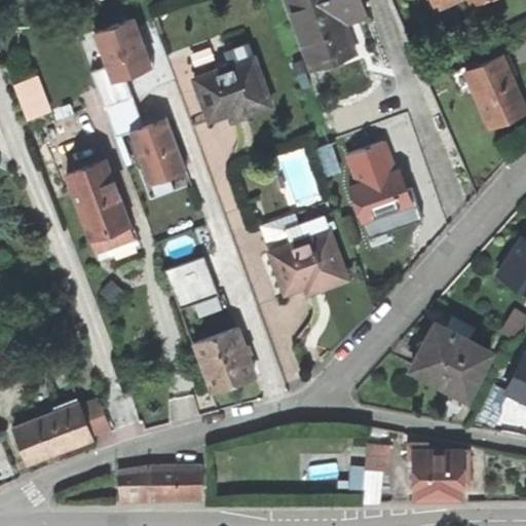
[(286,0),(311,71),(355,54),(344,25),(367,16),(364,7),(361,0),(286,0)]
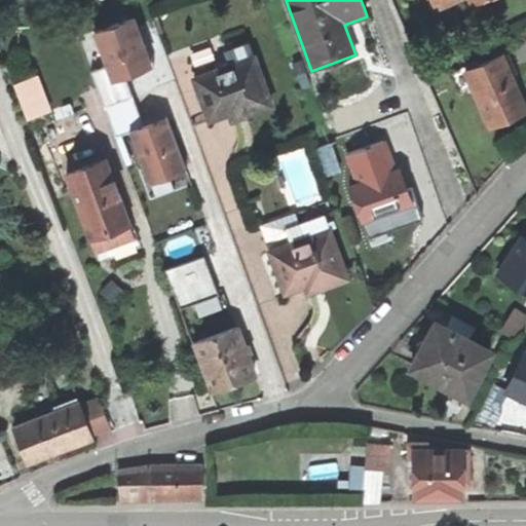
[(134,15),(117,22),(121,30),(137,25),(134,15)]
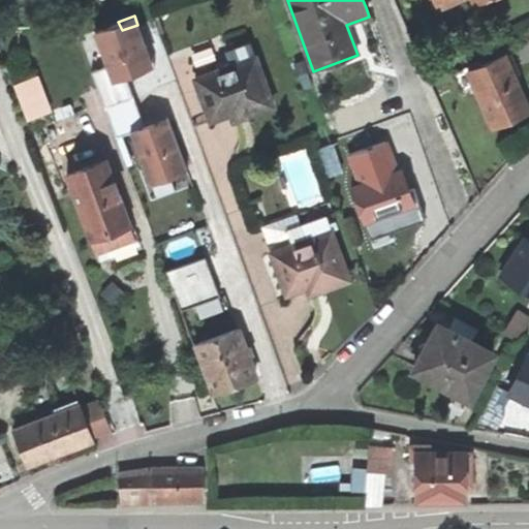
[(115,81),(126,76),(131,74),(155,66),(148,44),(146,45),(137,25),(122,30),(118,22),(95,30),(109,65),(115,81)]
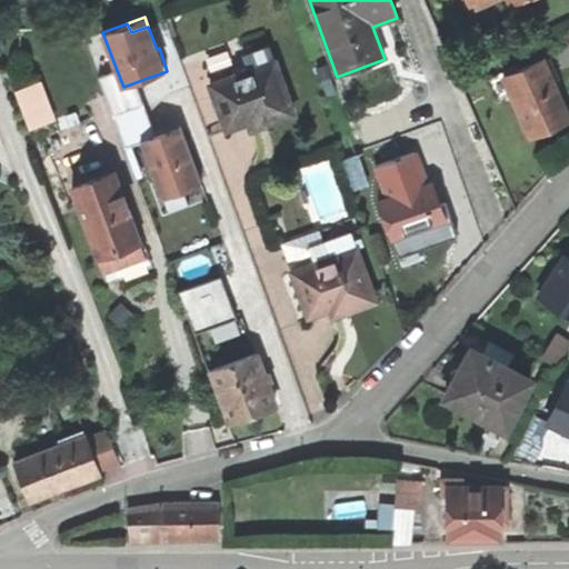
[(261,128),(295,115),(270,46),(243,56),(249,71),(210,85),(227,130),(248,122),(251,131),(261,128)]
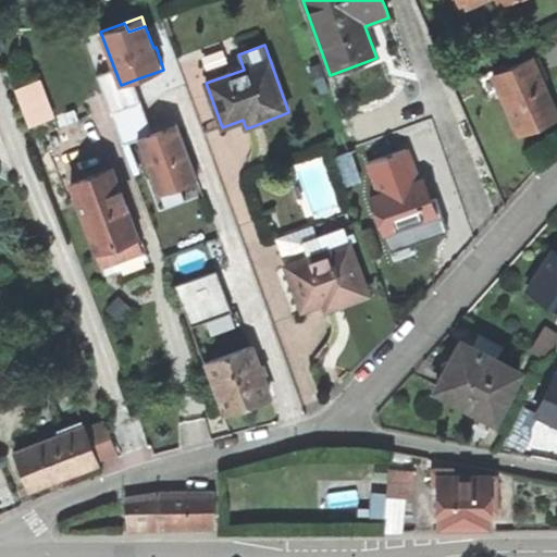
[(507,69),(493,75),(502,93),(519,133),(556,115),(556,113),(547,94),(532,58),(507,69)]
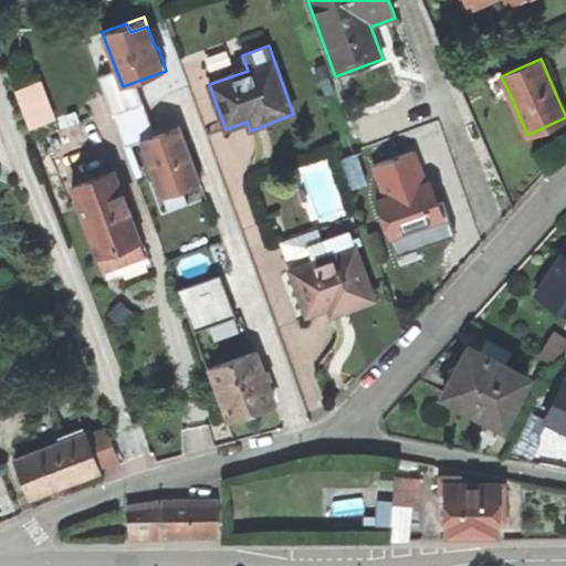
[(494,102),(510,94),(501,76),(515,70),(513,65),(483,77),(494,102)]
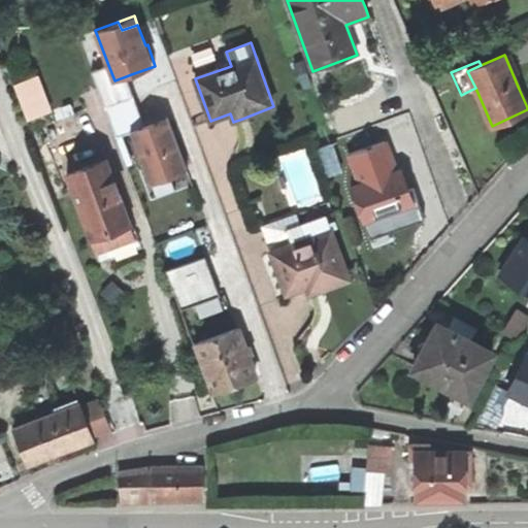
[(114,80),(108,65),(92,71),(104,104),(132,94),(126,76),(114,80)]
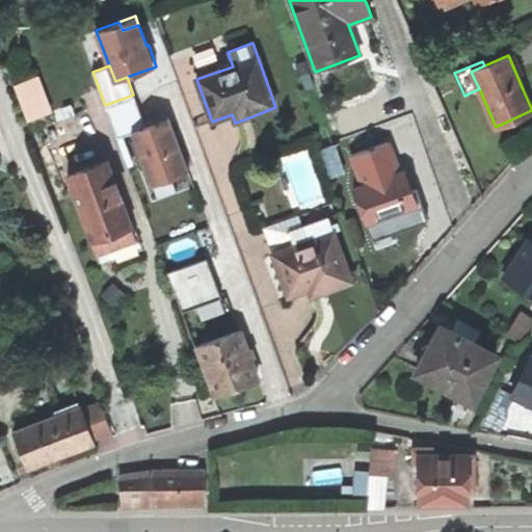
[(27,121),(51,112),(38,77),(15,85),(27,121)]
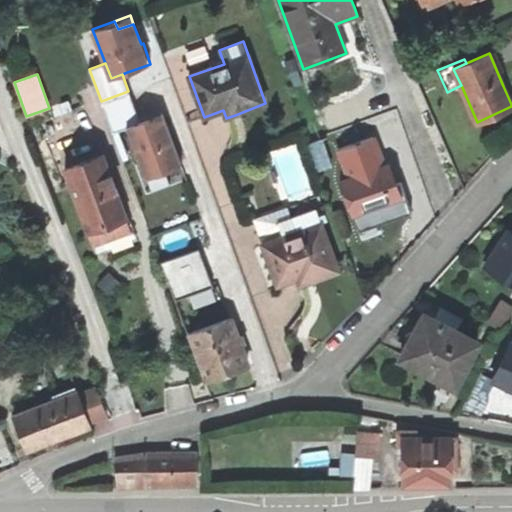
[(112,132),(126,127),(140,122),(128,91),(101,101),(112,132)]
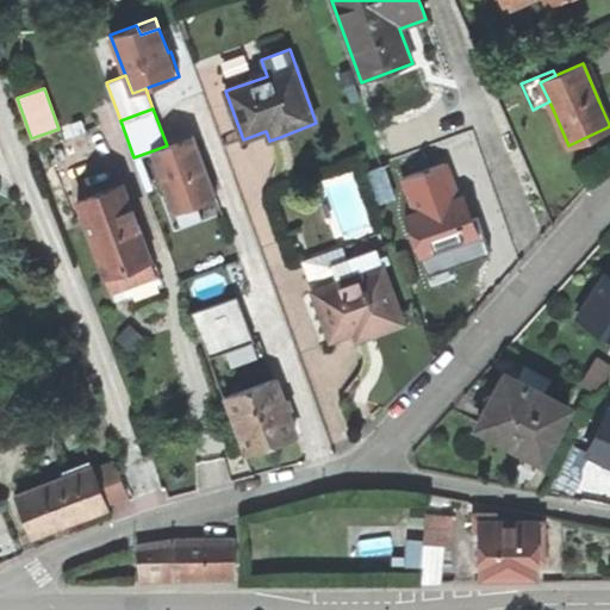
[(167,145),(150,151),(173,211),(197,203),(216,195),(205,166),(193,135),(167,145)]
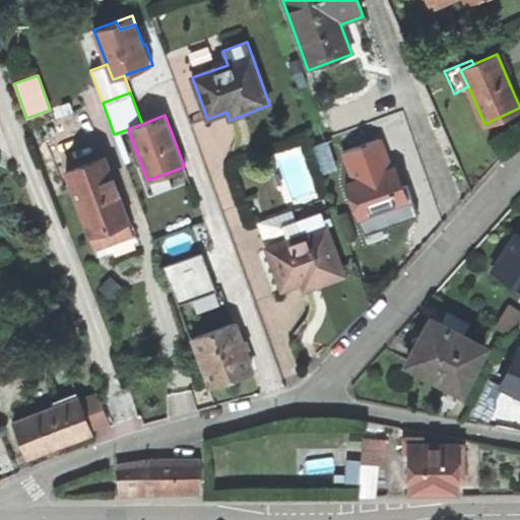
[(352,183),(345,185),(358,219),(408,201),(403,187),(399,178),(394,165),(392,166),(382,139),(342,154),(352,183)]
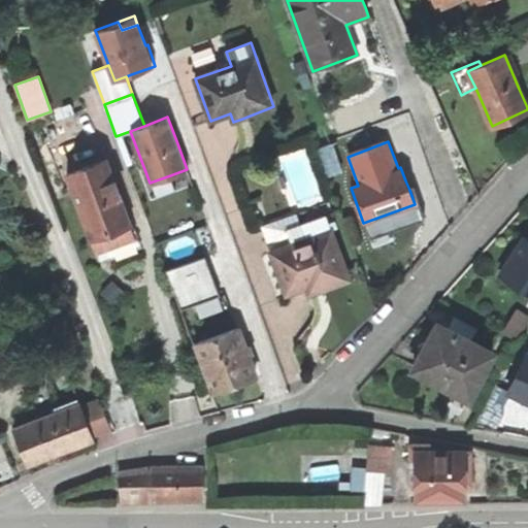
[(328,176),(342,171),(332,143),(319,149),(328,176)]
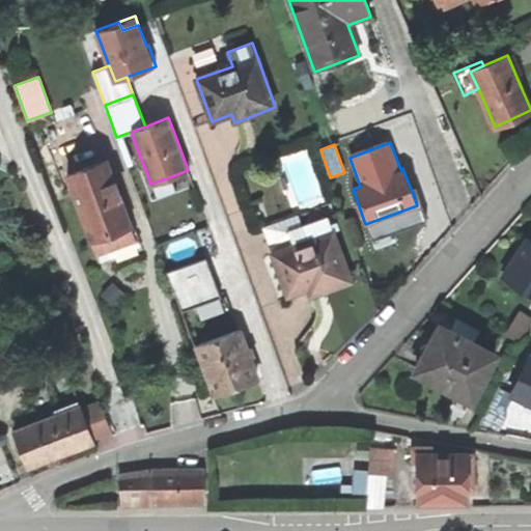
[(90,239),(126,225),(120,208),(116,199),(118,198),(105,161),(66,175),(90,239)]
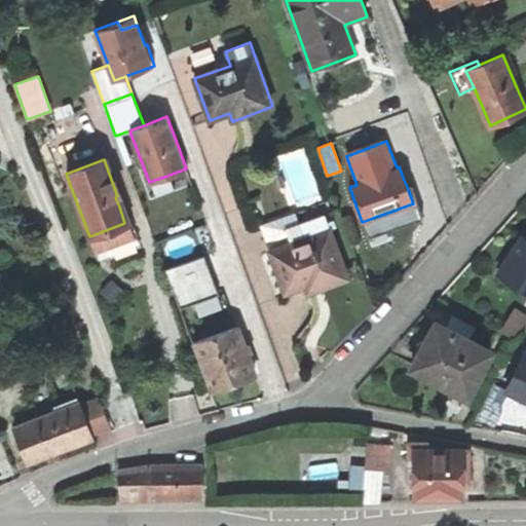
[(176,190),(170,175),(149,182),(155,198),(176,190)]
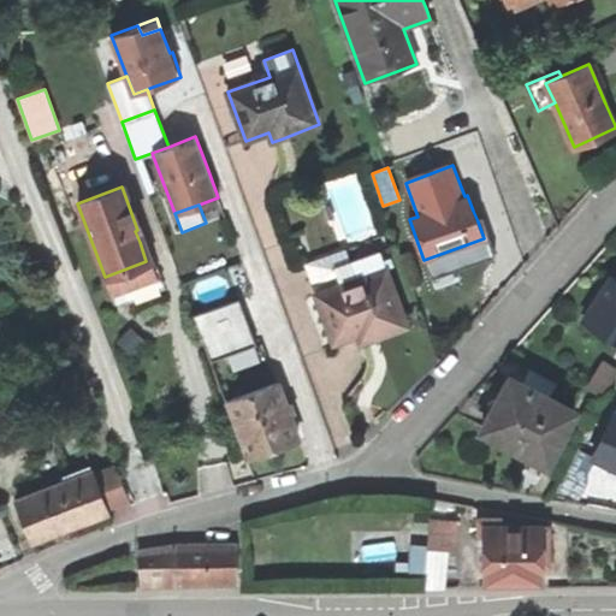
[(481,220),(478,221),(484,238),(424,260),(431,279),(495,255),(481,220)]
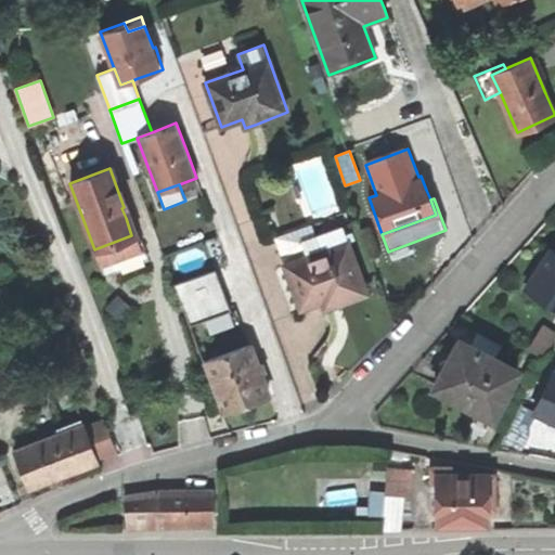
[(274,237),(284,266),(322,252),(315,236),(311,224),(274,237)]
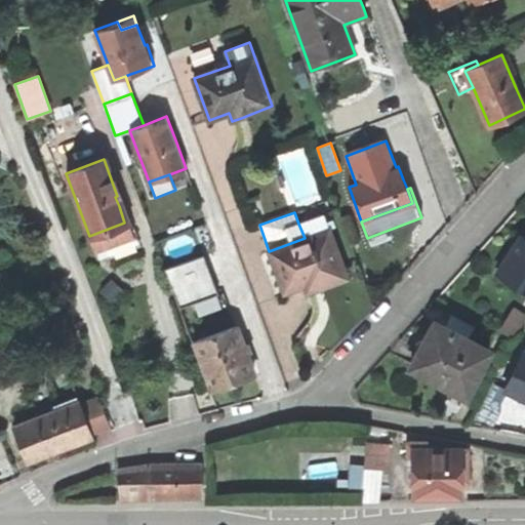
[(284,293),(304,286),(307,294),(319,290),(347,280),(324,214),(298,224),(305,238),(269,251),(284,293)]
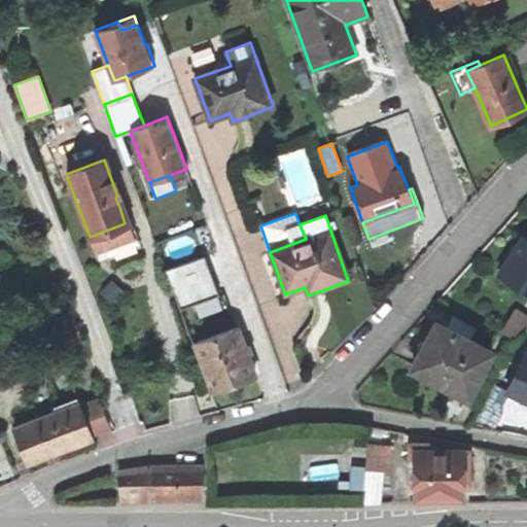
[(130,221),(125,223),(90,237),(95,249),(106,245),(110,258),(140,247),(135,234),(130,221)]
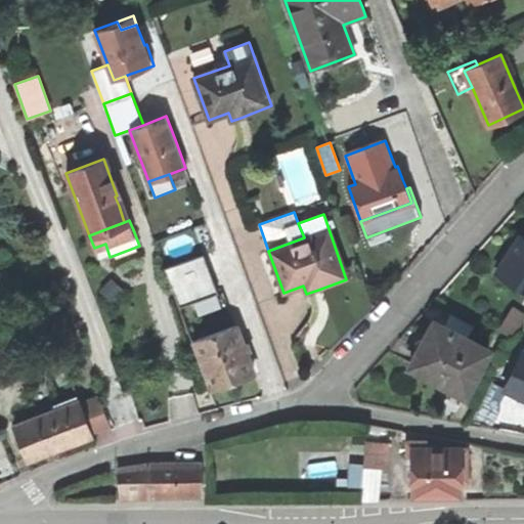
[(523,235),(521,234),(516,243),(497,271),(523,289),(523,235)]
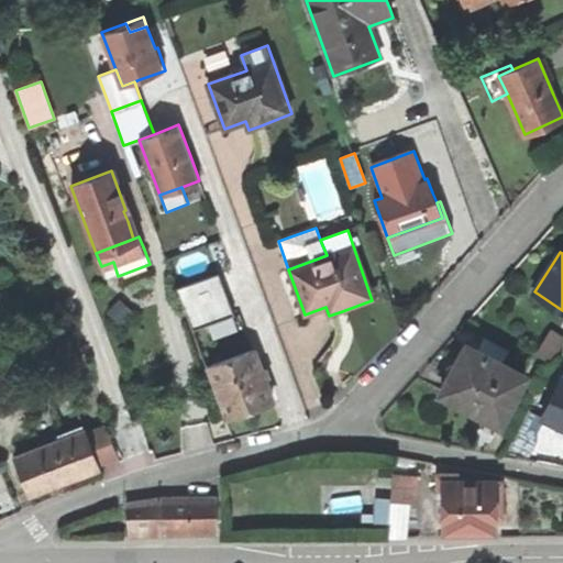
[(192,332),(234,317),(218,274),(176,290),(192,332)]
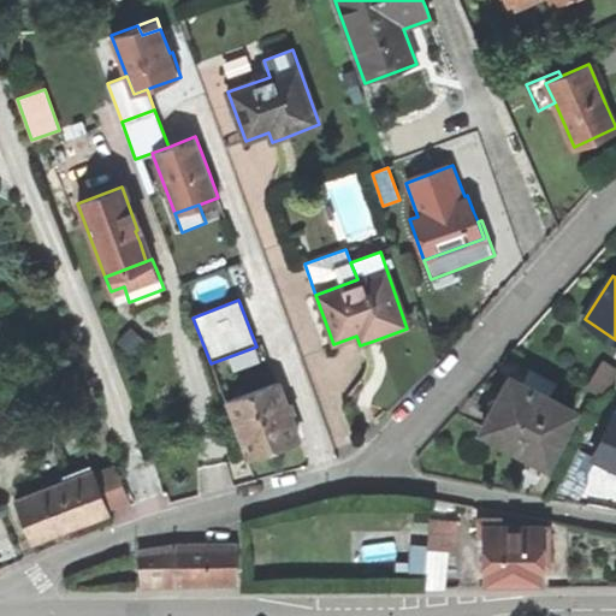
[(615,379),(615,367),(608,362),(591,389),(605,397),(615,379)]
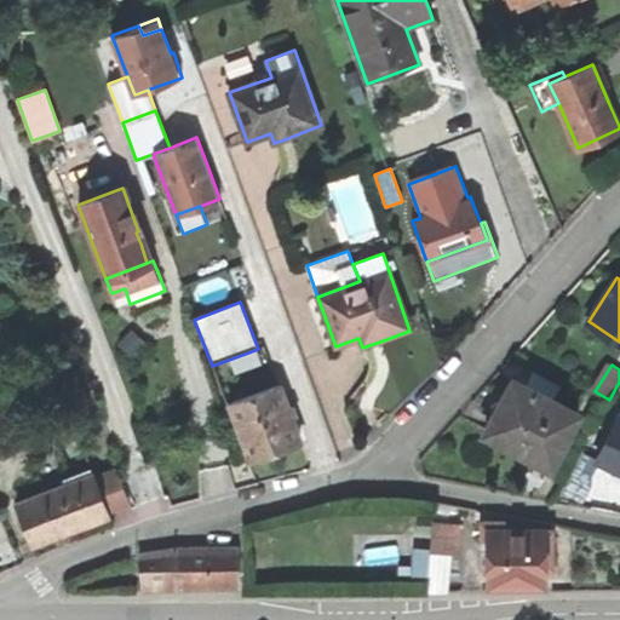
[(554,405),(561,391),(535,375),(528,389),(517,383),(487,434),(518,453),(534,463),(543,449),(556,457),(580,419),(554,405)]
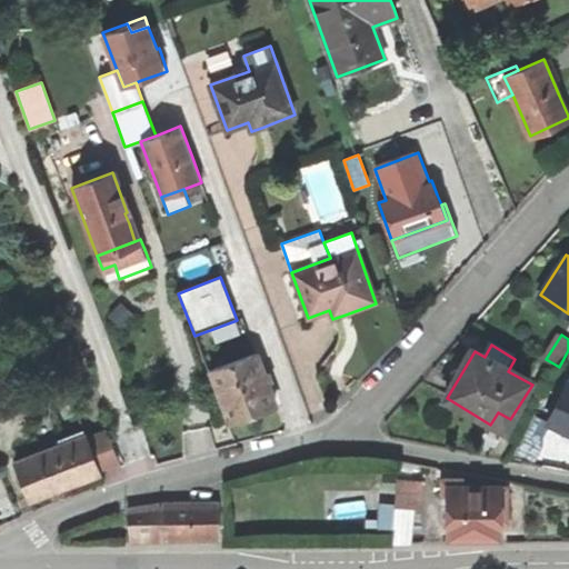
[(210,371),(230,423),(259,412),(275,407),(255,353),(210,371)]
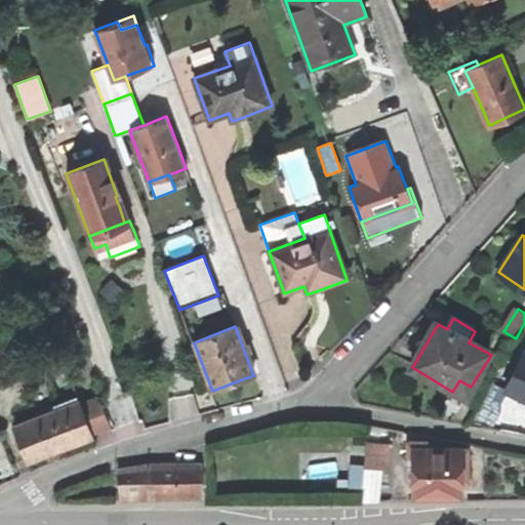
[(503,390),(492,384),(477,413),(491,420),(507,391),(524,399),(524,353),(503,390)]
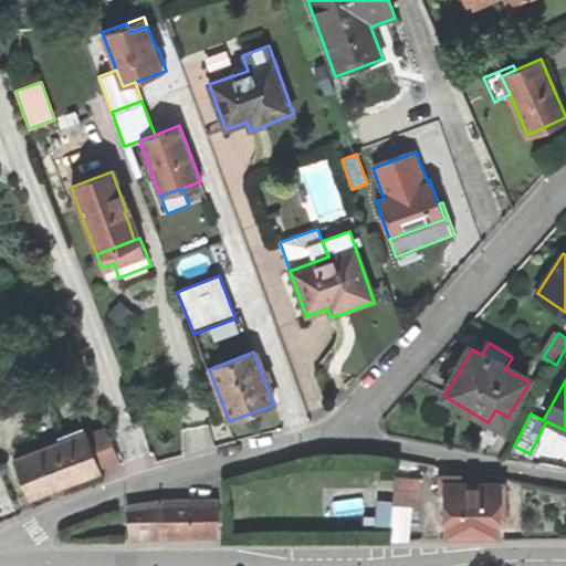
[(86,437),(98,468),(117,460),(106,429),(86,437)]
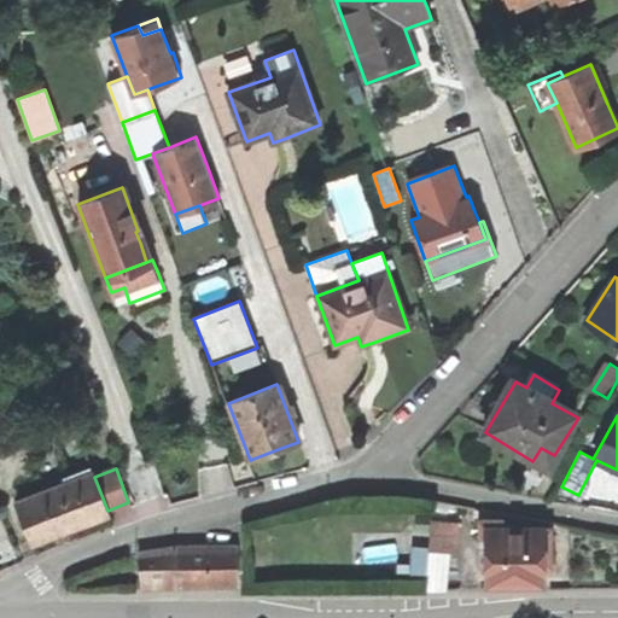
[(109,516),(108,511),(94,477),(93,473),(16,503),(33,546),(66,532),(109,516)]
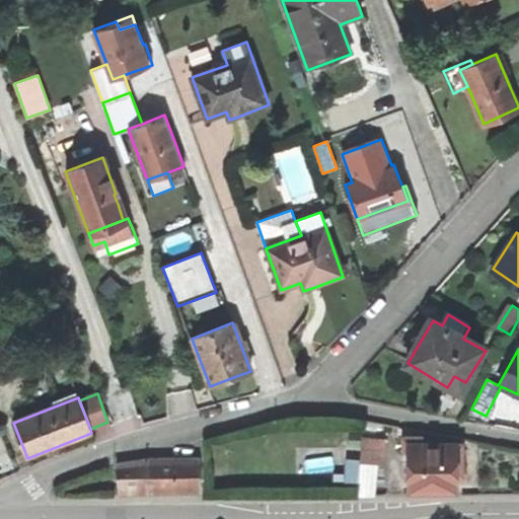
[(433,491),(455,491),(455,477),(462,477),(462,445),(409,445),(409,491),(433,491)]
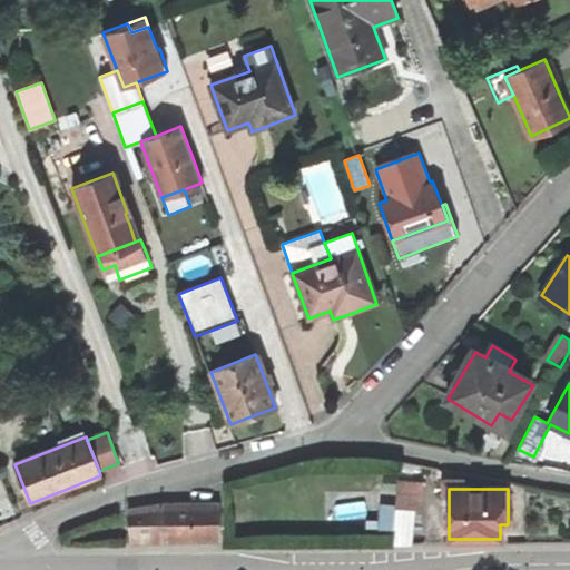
[(392,544),(411,544),(414,503),(396,501),(393,540),(392,544)]
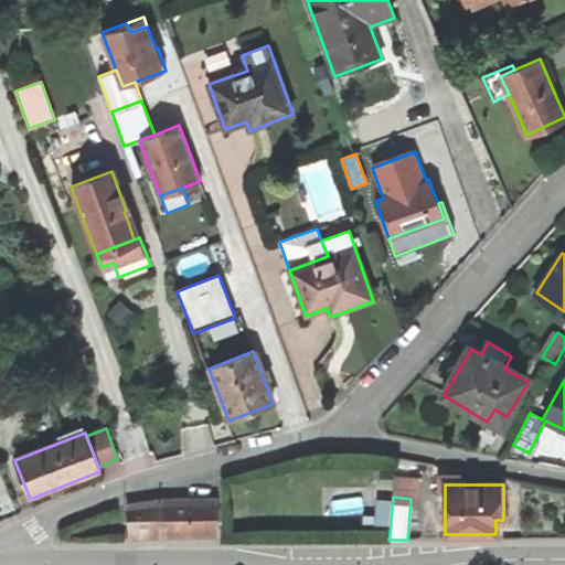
[(177,536),(217,535),(217,500),(160,501),(127,505),(131,537),(177,536)]
